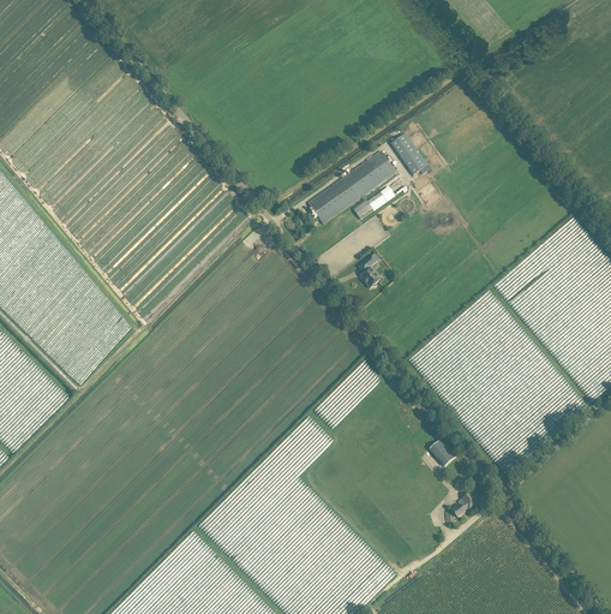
[(425,165),(402,133),(387,144),(409,176),(425,165)]
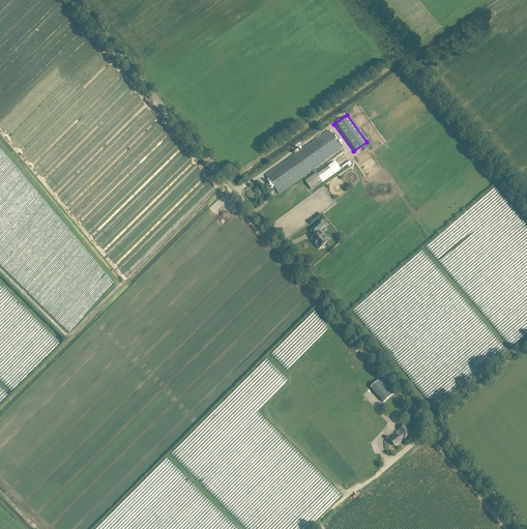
[(326,129),(267,172),(263,175),(275,193),(309,170),(311,173),(301,179),(309,189),(320,181),(311,169),(339,148),(326,129)]
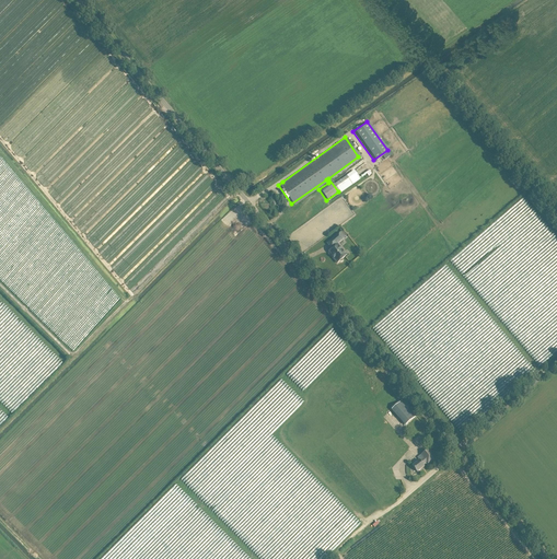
[(329,239),(334,243),(340,237),(336,233),(329,239)]
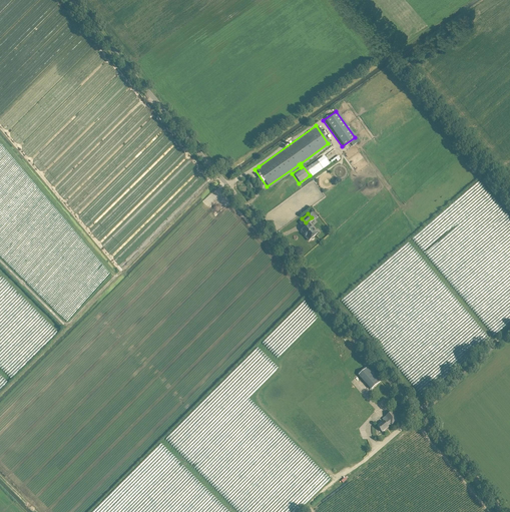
[(303,234),(302,234),(306,240),(315,232),(307,223),(299,229),(303,234)]
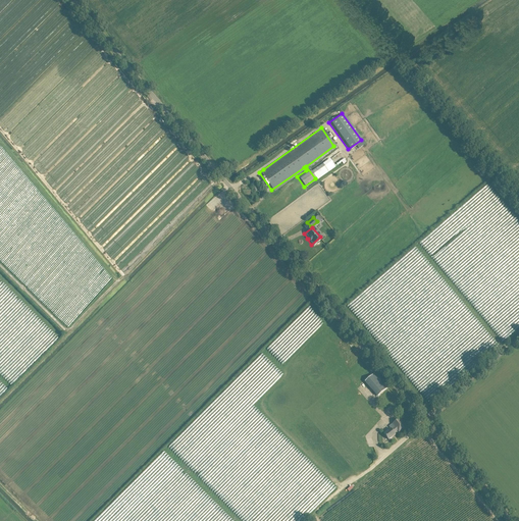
[(384,387),(371,373),(362,380),(375,396),(384,387)]
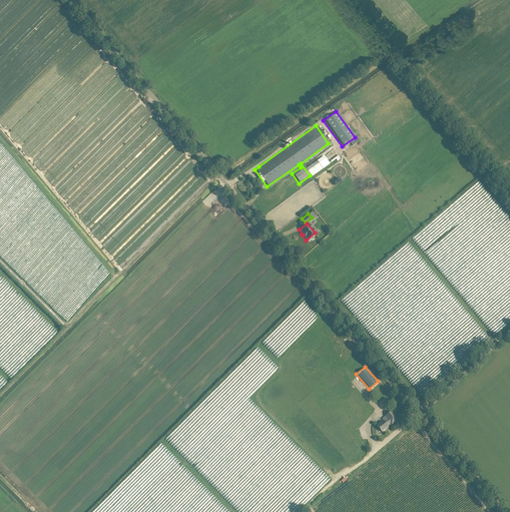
[(390,411),(383,416),(385,419),(382,422),(381,421),(375,426),(379,431),(386,426),(384,425),(388,422),(389,424),(396,419),(390,411)]
